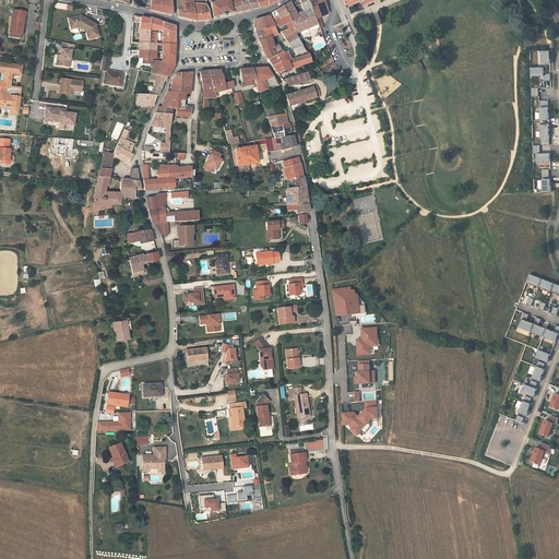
[(152,0),(152,10),(174,15),(173,0),(152,0)]
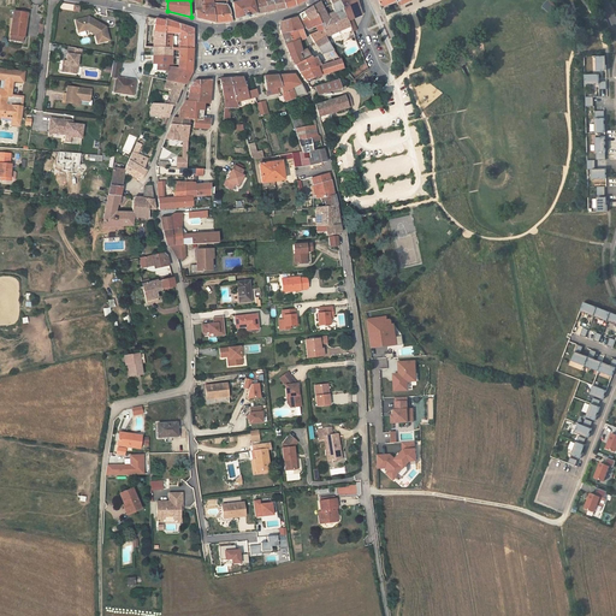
[(199,9),(200,17),(211,19),(219,22),(217,4),(215,1),(220,0),(203,0),(206,9),(199,9)]
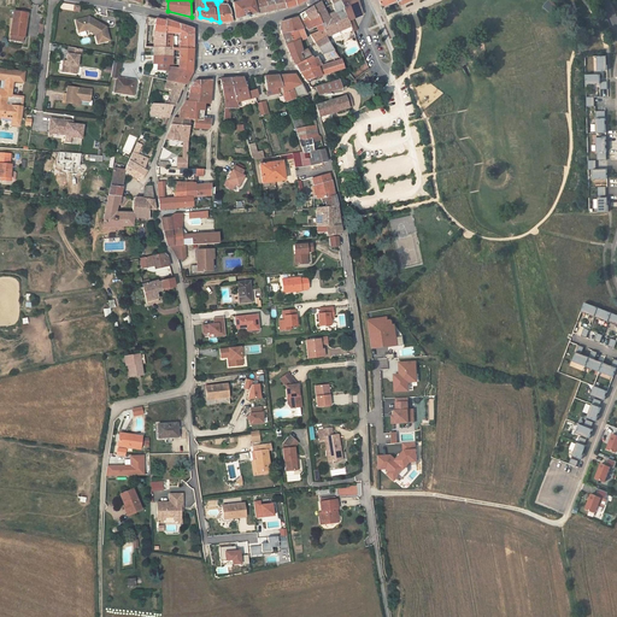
[(247,16),(257,13),(253,0),(236,0),(234,1),(238,17),(247,16)]
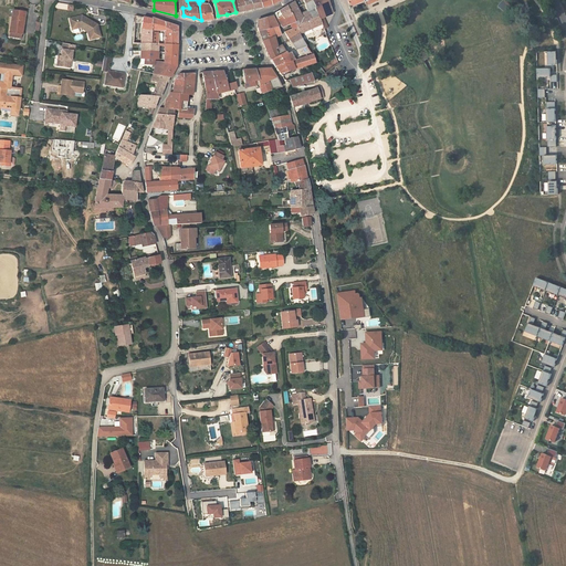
[(232,0),(236,12),(248,10),(263,7),(260,0),(232,0)]
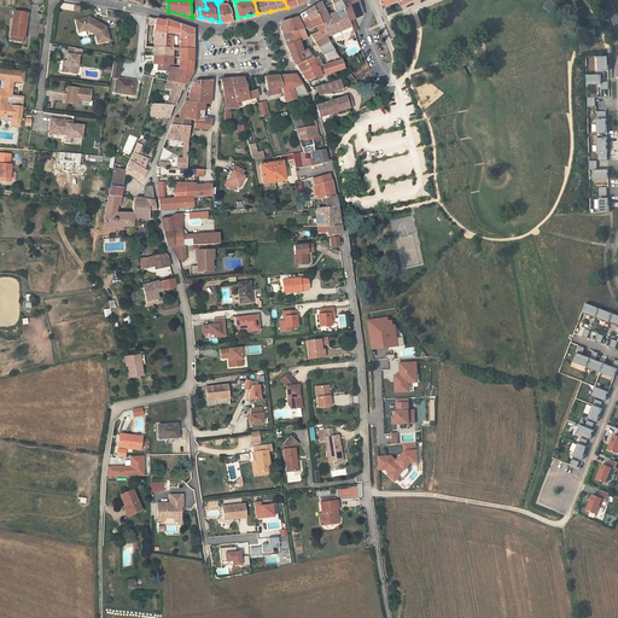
[(318,18),(325,31),(327,38),(351,27),(340,0),(331,0),(336,13),(330,16),(326,6),(324,6),(322,4),(313,9),(318,18)]
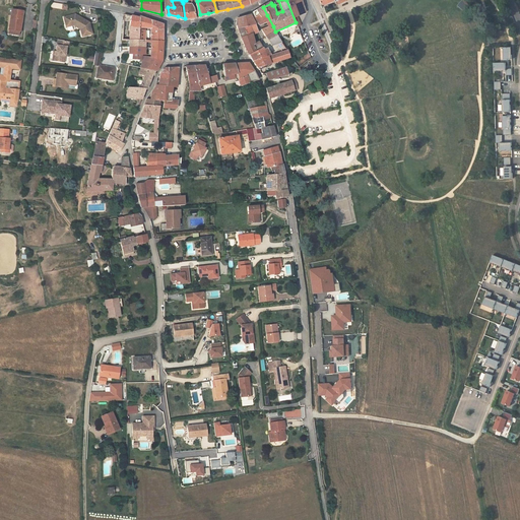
[(286,0),(296,22),(308,16),(300,0),(286,0)]
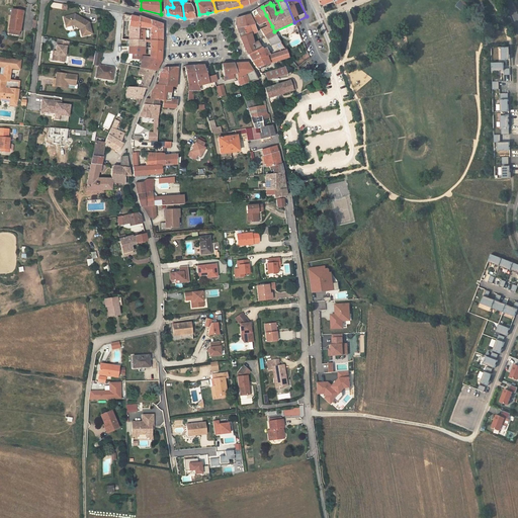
[(321,0),(325,10),(337,5),(337,3),(339,2),(340,3),(346,0),(321,0)]
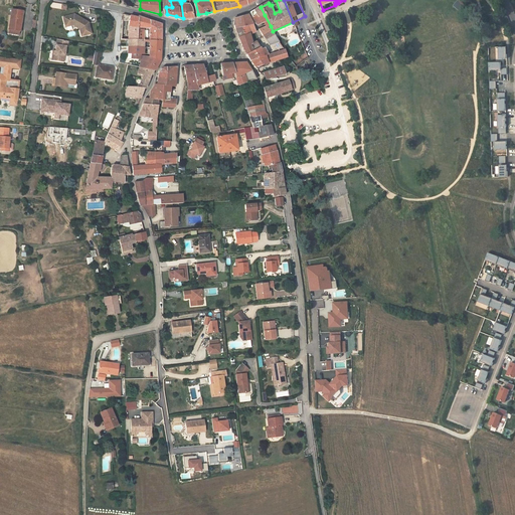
[(192,4),(192,2),(181,3),(183,18),(188,17),(195,15),(194,9),(192,4)]
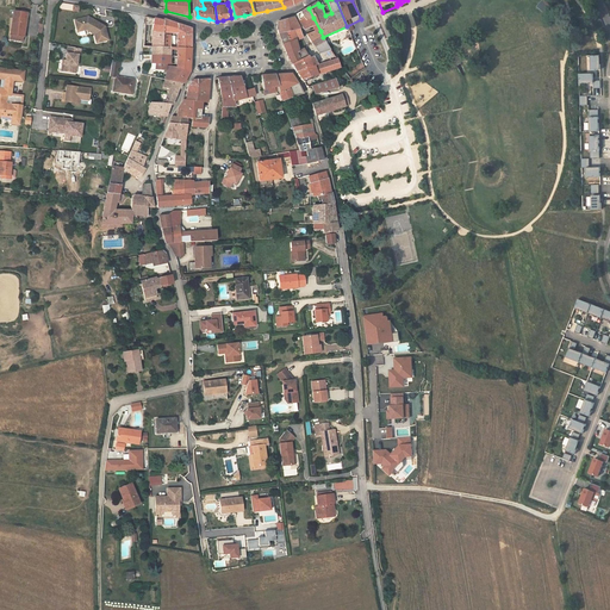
[(306,20),(313,18),(309,8),(302,12),(296,14),(299,20),(305,18),(306,20)]
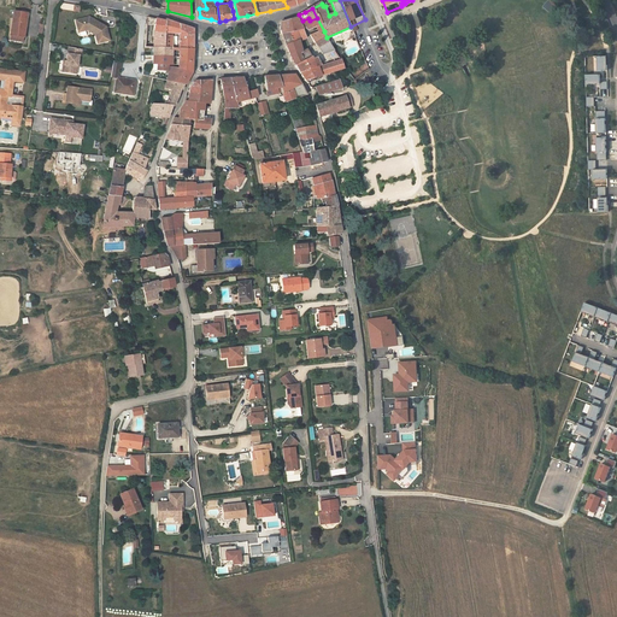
[(10,33),(11,33),(25,35),(28,12),(13,11),(10,33)]
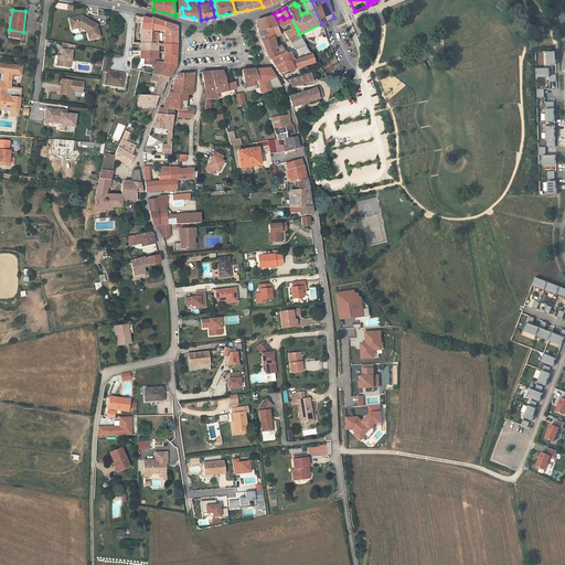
[(71,18),(72,24),(80,23),(80,27),(87,32),(89,40),(98,38),(96,24),(91,20),(89,21),(85,19),(86,17),(83,14),(71,18)]
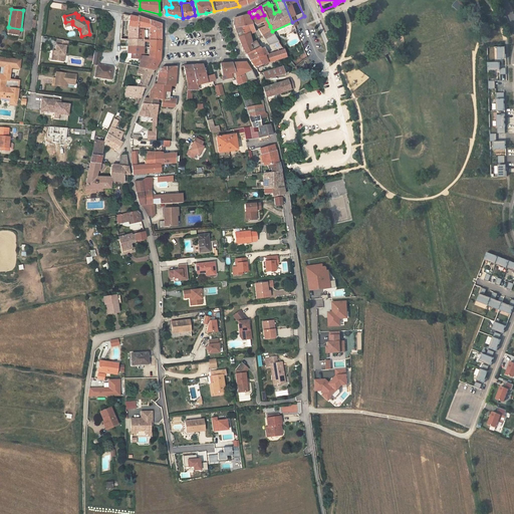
[(132,15),(126,14),(122,39),(138,41),(140,31),(140,28),(142,18),(132,15)]
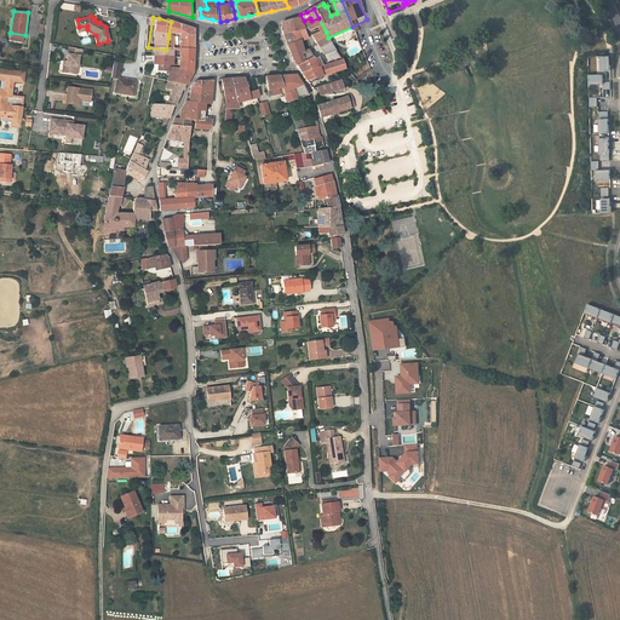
[(326,32),(319,18),(311,21),(310,18),(304,21),(310,30),(317,28),(320,34),(326,32)]
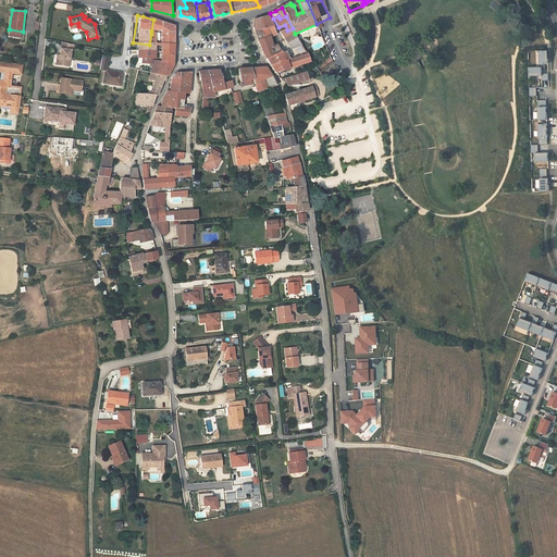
[(153,17),(153,20),(151,31),(164,33),(162,46),(173,48),(173,36),(174,28),(153,17)]
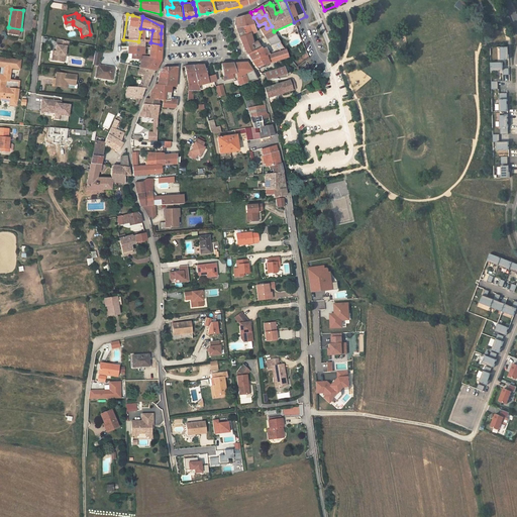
[(235,25),(236,29),(254,26),(252,22),(250,16),(242,18),(237,19),(239,24),(235,25)]
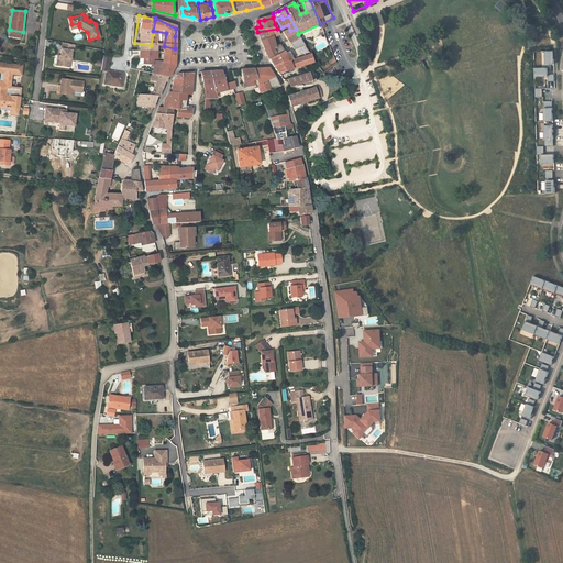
[(305,35),(322,29),(320,24),(302,32),(305,35)]
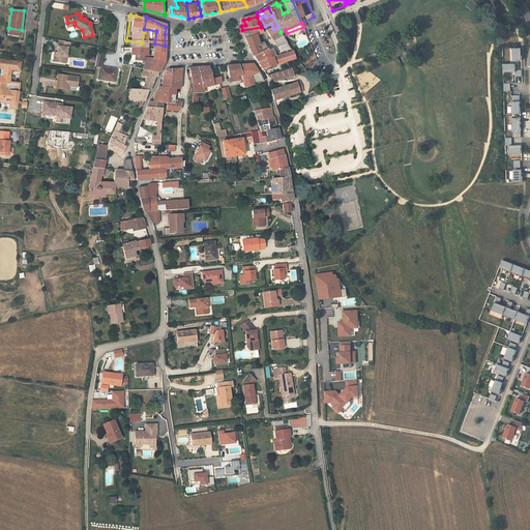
[(264,34),(261,27),(242,30),(244,36),(248,47),(249,50),(252,54),(254,56),(259,53),(257,47),(261,46),(257,36),(264,34)]
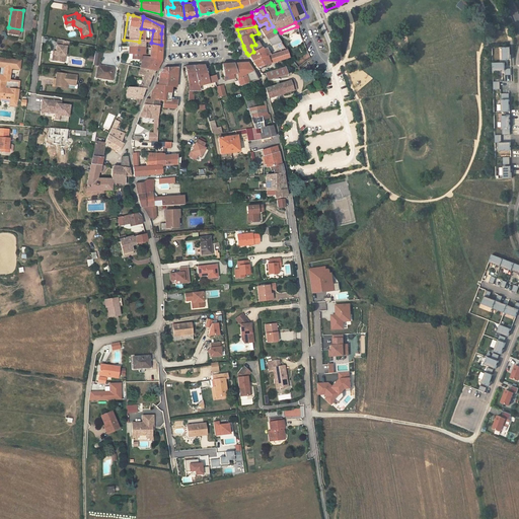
[(270,33),(266,36),(271,46),(277,45),(277,47),(266,51),(265,50),(263,50),(260,43),(255,45),(251,46),(253,52),(248,55),(252,61),(286,49),(280,41),(275,31),(270,33)]
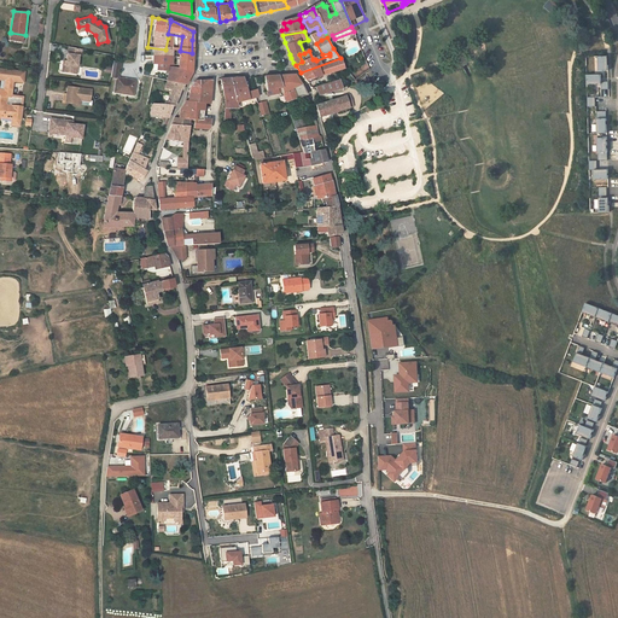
[(81,50),(68,47),(65,62),(65,65),(62,64),(60,71),(73,74),(73,66),(76,66),(79,57),(80,57),(81,50)]
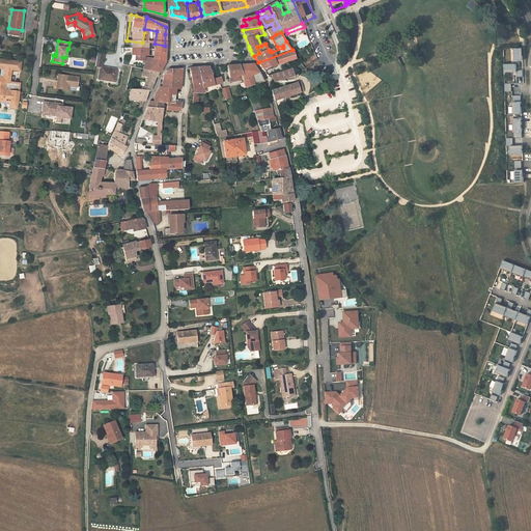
[(165,50),(165,46),(155,44),(149,44),(142,43),(127,40),(126,48),(133,49),(165,56),(165,50)]
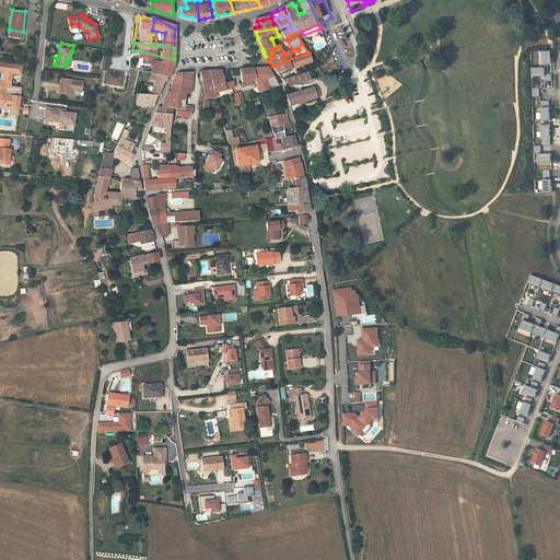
[(174,59),(140,51),(139,59),(143,59),(153,61),(162,62),(174,65),(174,61),(174,59)]
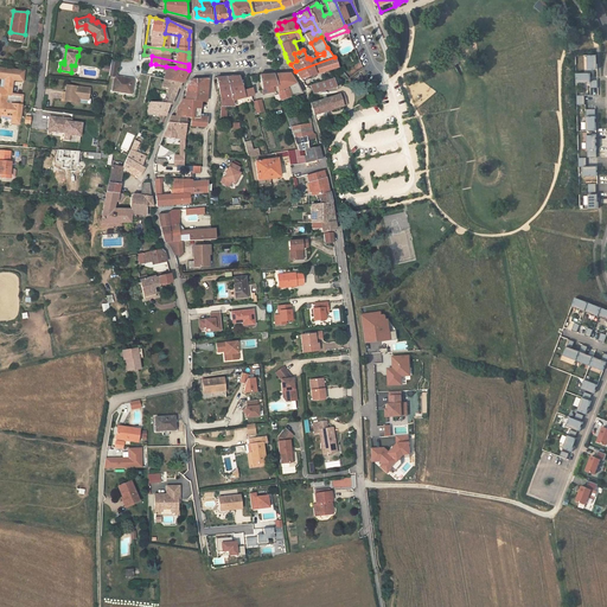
[(301,80),(323,71),(326,81),(334,77),(331,69),(340,65),(338,62),(336,62),(334,57),(295,71),(301,80)]
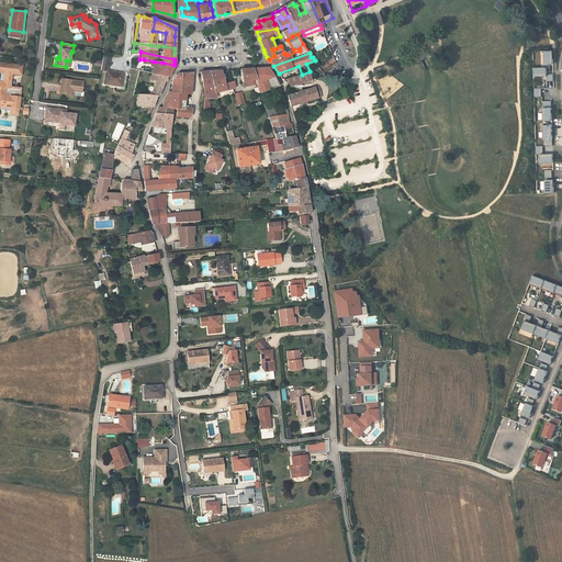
[(554,53),(546,53),(546,66),(554,66),(554,53)]
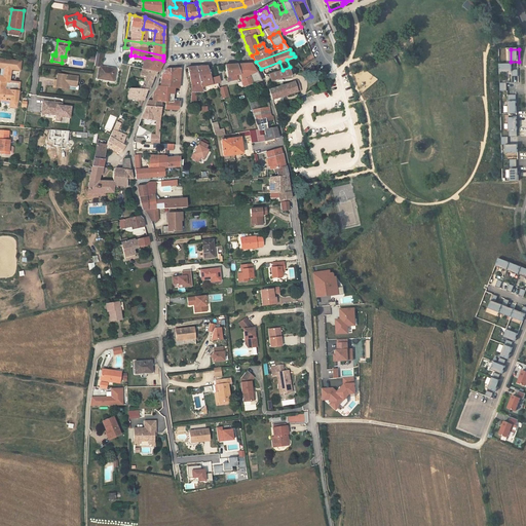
[(152,59),(144,58),(143,63),(145,64),(144,67),(142,70),(148,72),(156,74),(159,68),(162,65),(151,62),(152,59)]
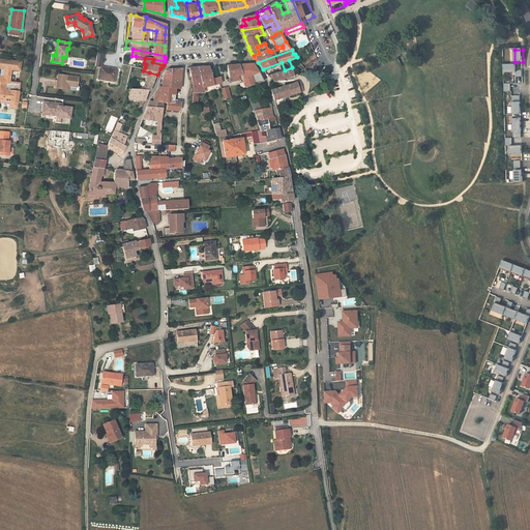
[(0,67),(2,68),(1,77),(0,76),(0,100),(1,100),(1,97),(10,98),(10,101),(9,107),(17,108),(19,91),(18,91),(19,84),(9,83),(10,69),(20,70),(21,61),(0,59),(0,67)]
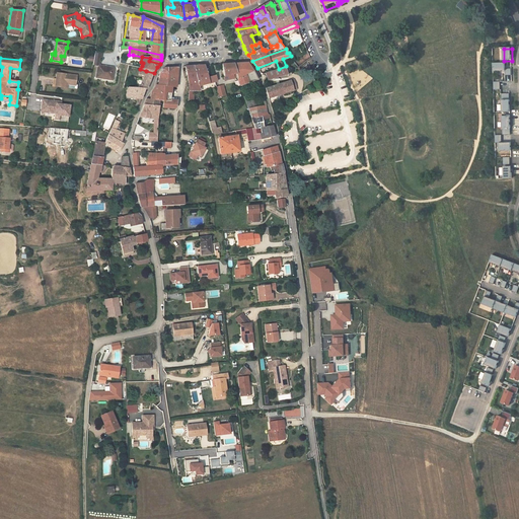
[(232,74),(235,73),(232,64),(221,64),(222,76),(220,76),(221,79),(223,79),(223,81),(233,78),(232,74)]
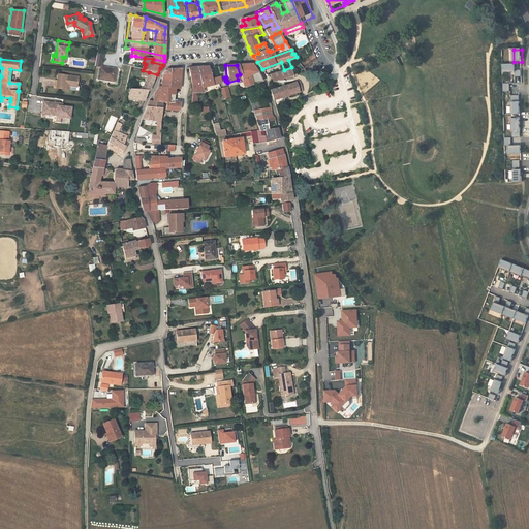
[(244,65),(237,65),(240,74),(244,88),(261,81),(258,73),(252,65),(244,65)]
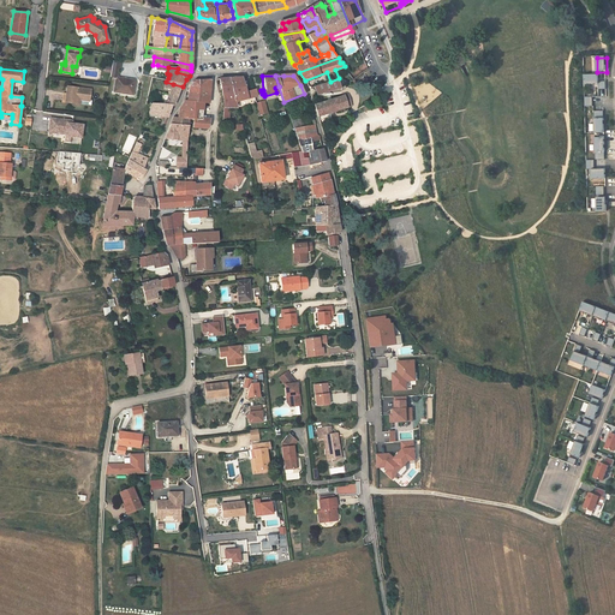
[(599,76),(585,76),(585,85),(599,85),(599,76)]
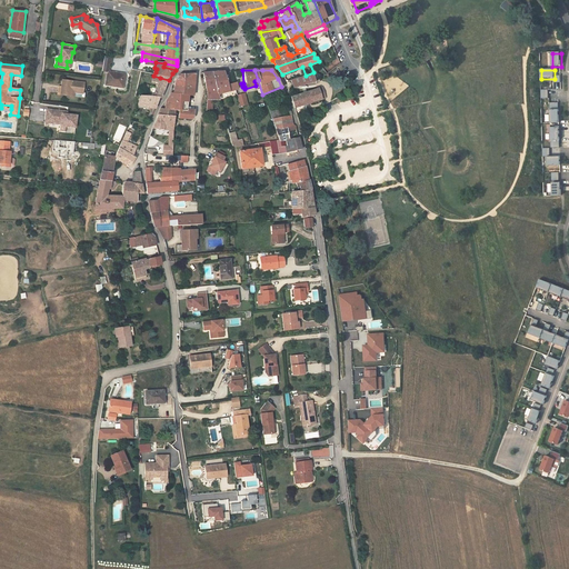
[(207,97),(219,96),(217,90),(212,71),(202,71),(203,76),(206,87),(207,97)]
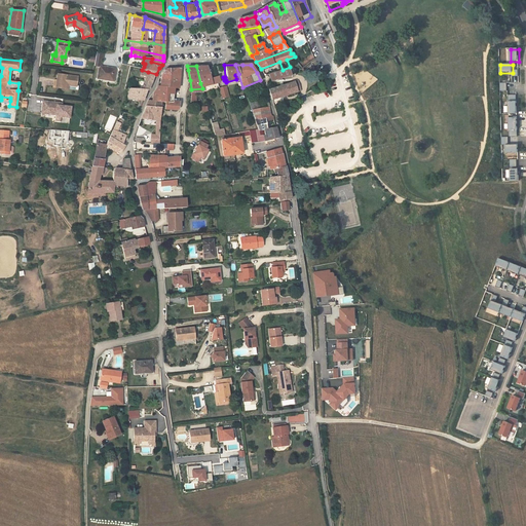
[(196,66),(200,83),(211,82),(210,77),(207,66),(202,66),(196,66)]
